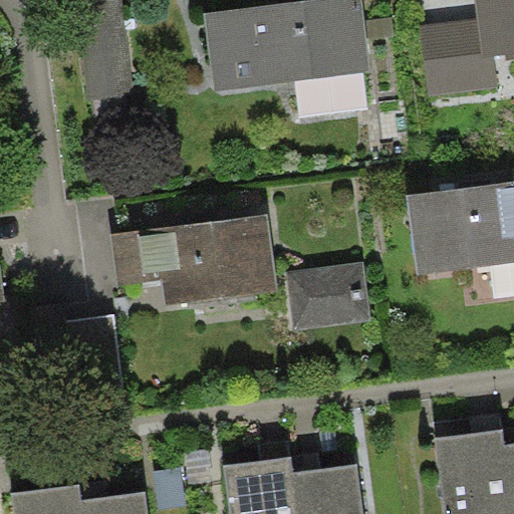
[(120,0),(76,0),(74,0),(86,101),(132,96),(120,0)]
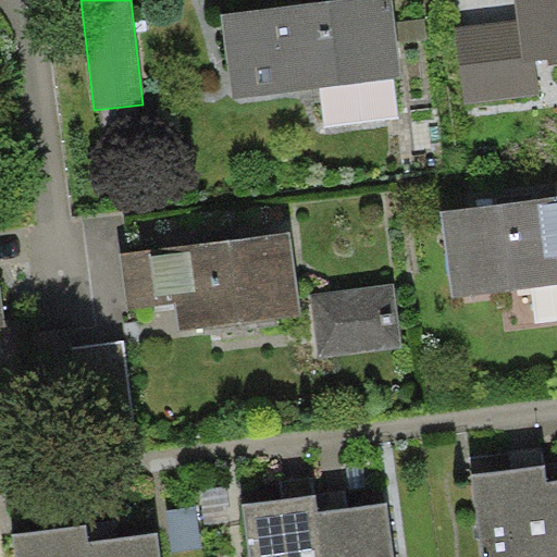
[(392,0),(330,0),(222,13),(232,97),(401,76),(392,0)]
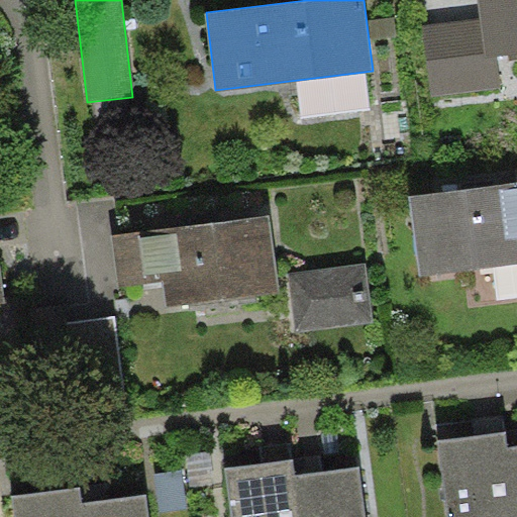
[(516,0),(480,0),(482,17),(487,57),(498,55),(516,53),(516,0)]
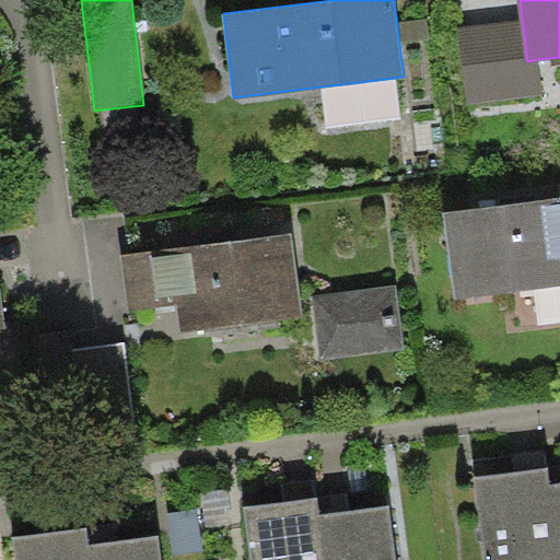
[(527,61),(522,19),(459,26),(468,102),(544,93),(539,59),(527,61)]
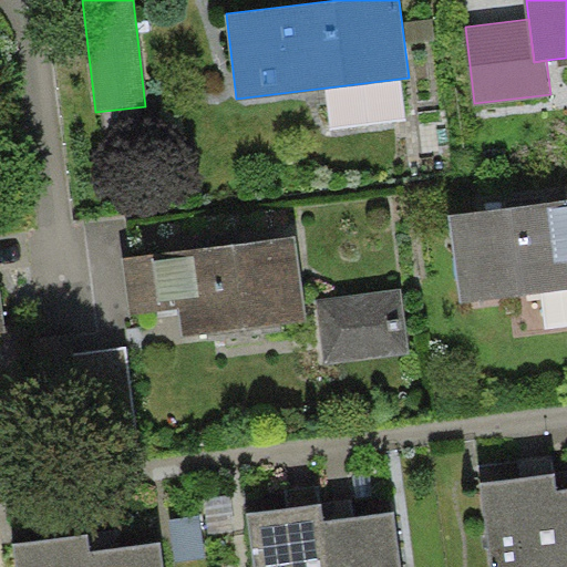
[(566,198),(451,213),(462,301),(566,288),(566,198)]
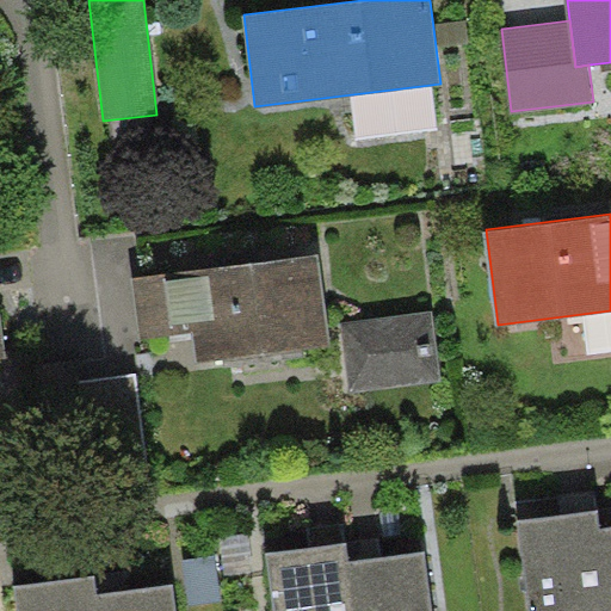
[(319,253),(133,278),(142,340),(193,333),(198,364),(331,346),(319,253)]
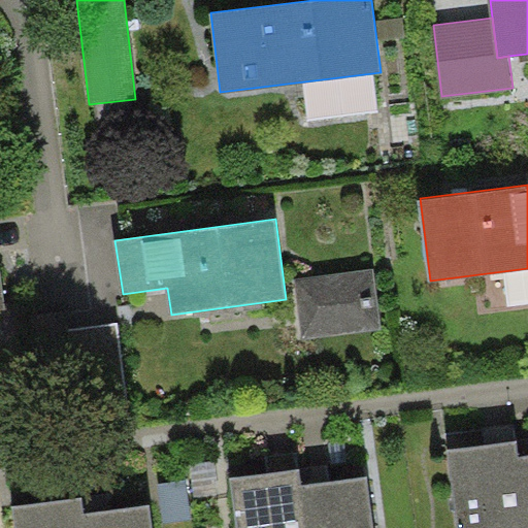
[(382,328),(374,269),(294,278),(301,338),(382,328)]
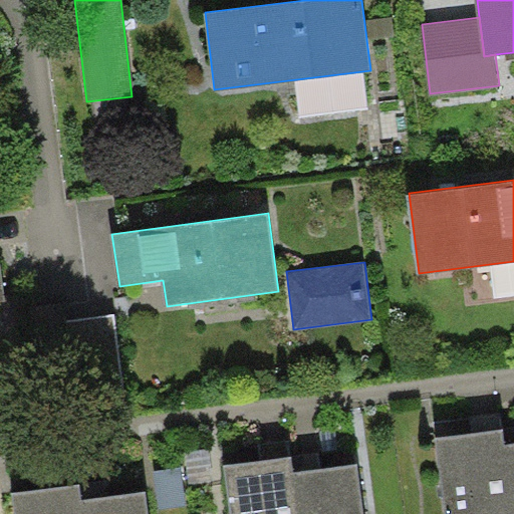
[(31,306),(39,382),(75,378),(68,319),(66,302),(31,306)]
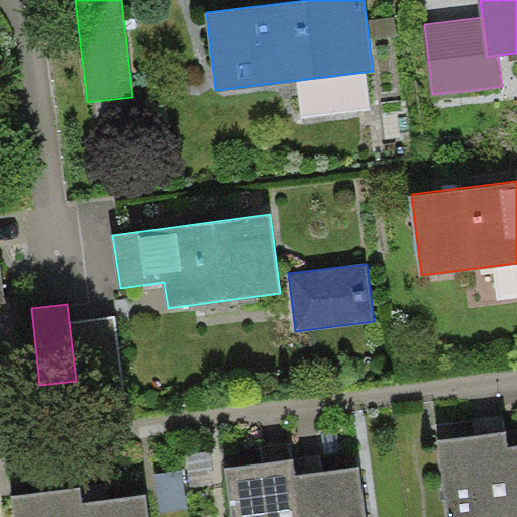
[(116,315),(69,321),(76,381),(79,407),(126,402),(116,315)]
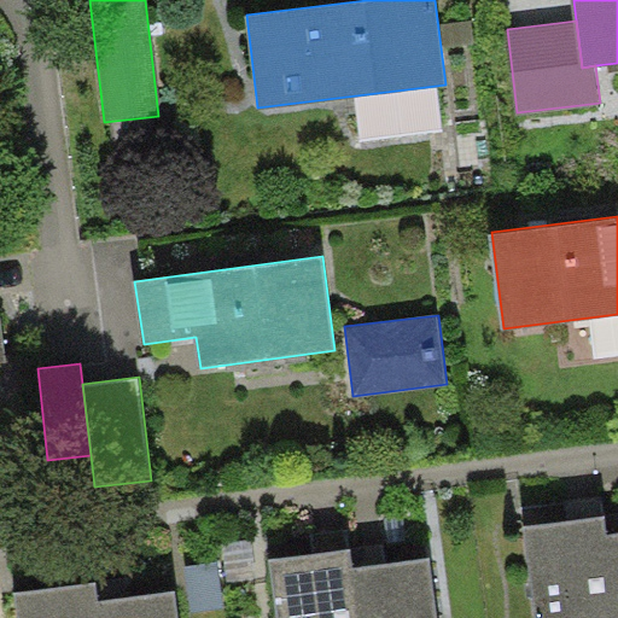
[(616,617),(606,532),(604,516),(525,525),(536,617),(616,617)]
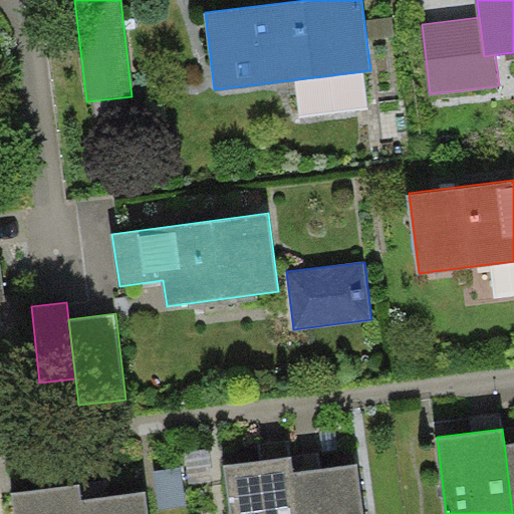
[(513,513),(513,441),(504,443),(512,513),(513,513)]
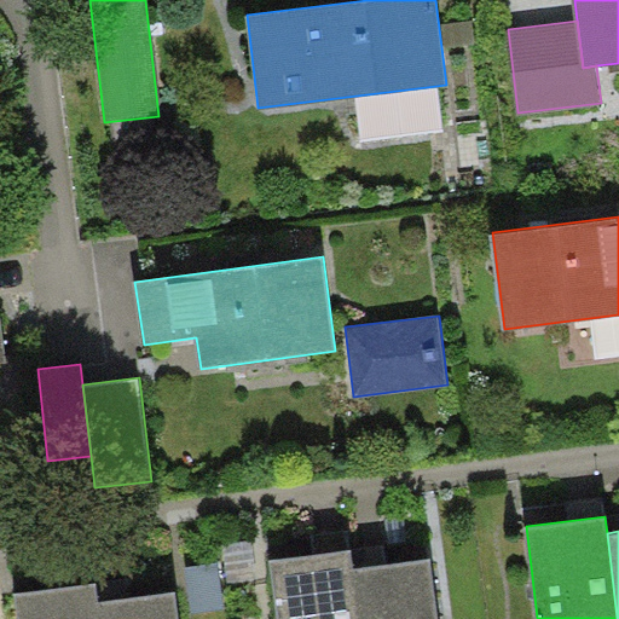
[(358,618),(353,567),(351,550),(271,560),(278,618),(358,618)]
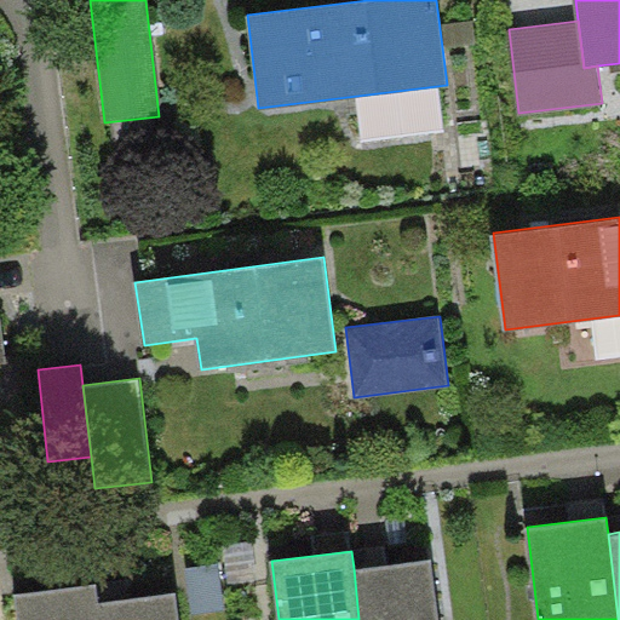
[(354,568),(359,619),(438,619),(431,558),(354,568)]
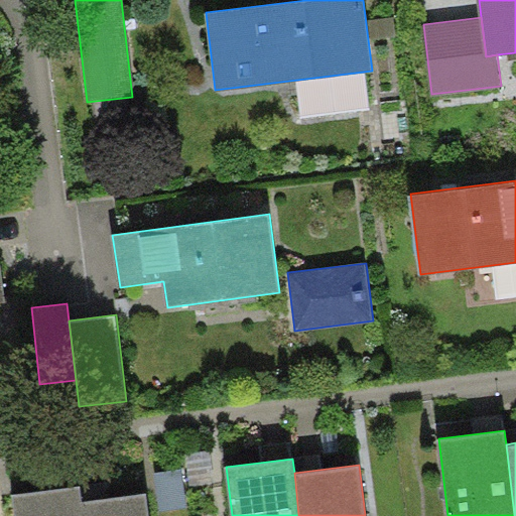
[(83,515),(82,501),(80,487),(14,495),(16,515),(83,515)]
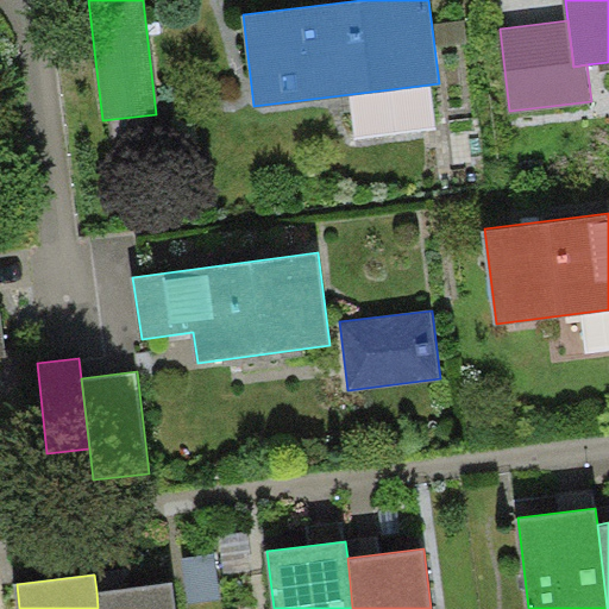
[(96,591),(98,608),(176,608),(174,582),(96,591)]
